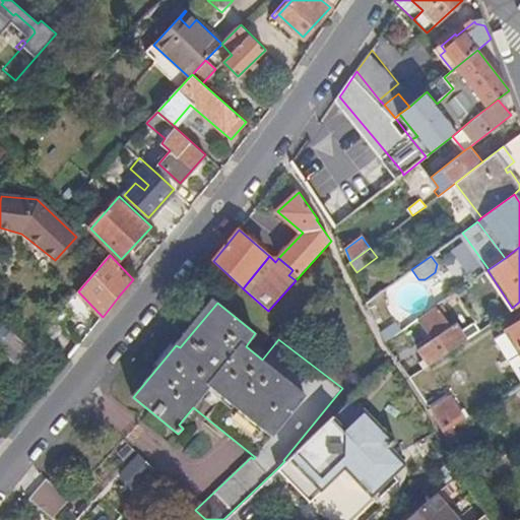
[(419,362),(424,368),(466,338),(455,323),(449,326),(435,307),(418,318),(433,338),(417,349),(425,359),(419,362)]
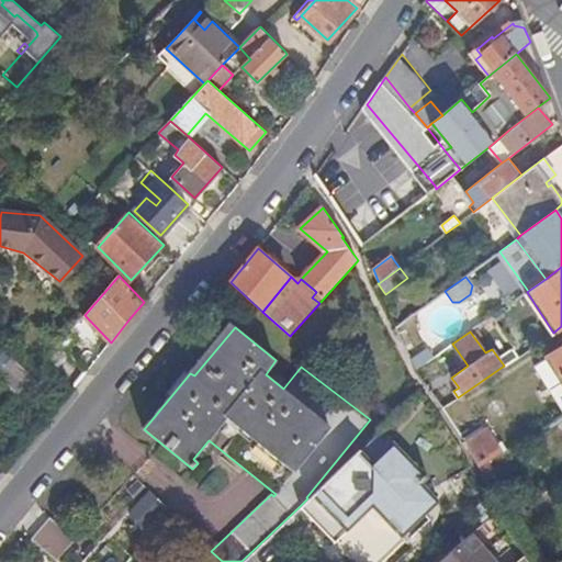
[(0,372),(13,357),(0,346),(0,372)]
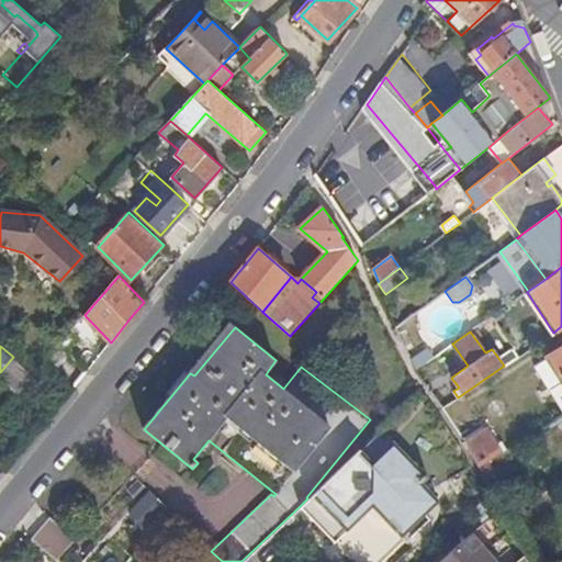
[(561,346),(536,363),(551,388),(561,380),(561,346)]
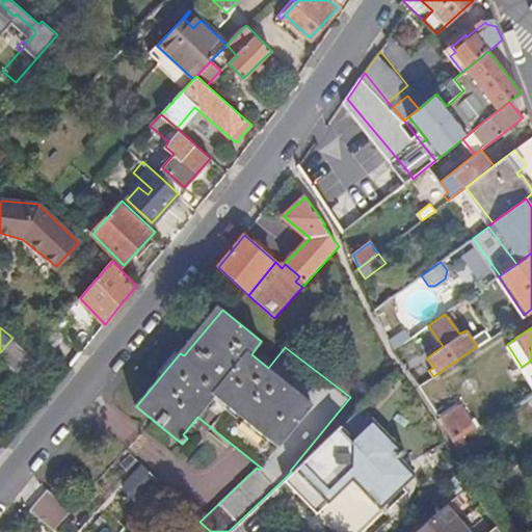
[(12,338),(0,352),(0,353),(20,370),(32,355),(12,338)]
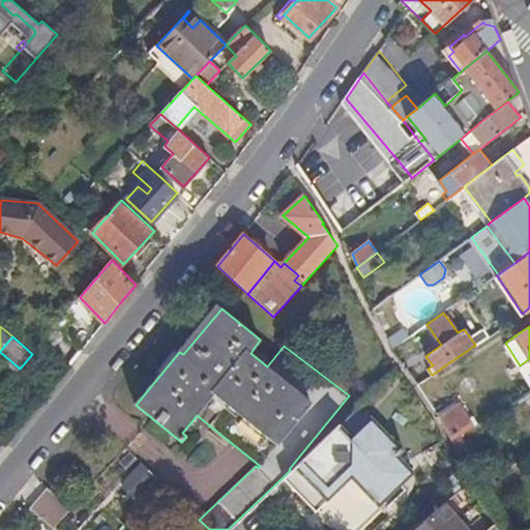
[(529,358),(520,365),(529,382),(529,358)]
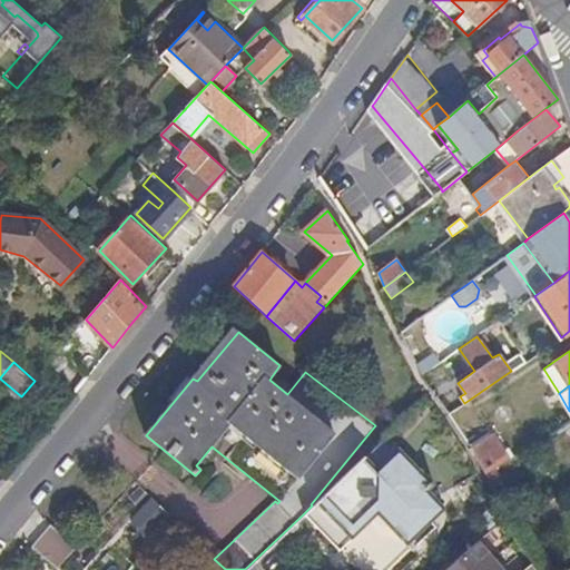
[(490,435),(469,449),(470,449),(490,436),(490,435)]
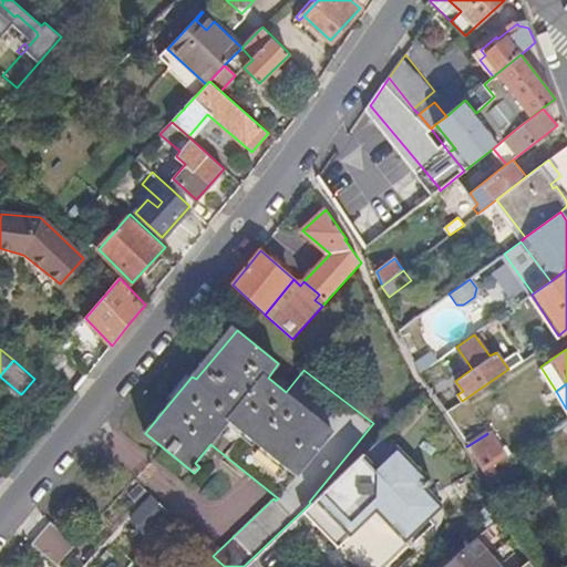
[(481,472),(502,459),(487,434),(467,446),(481,472)]
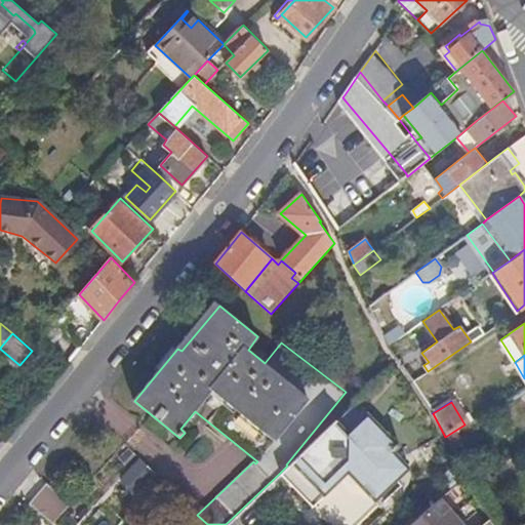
[(347,433),(335,420),(287,466),(279,474),(311,508),(352,469),(362,480),(357,485),(373,502),(409,469),(393,452),(399,447),(367,413),(347,433)]
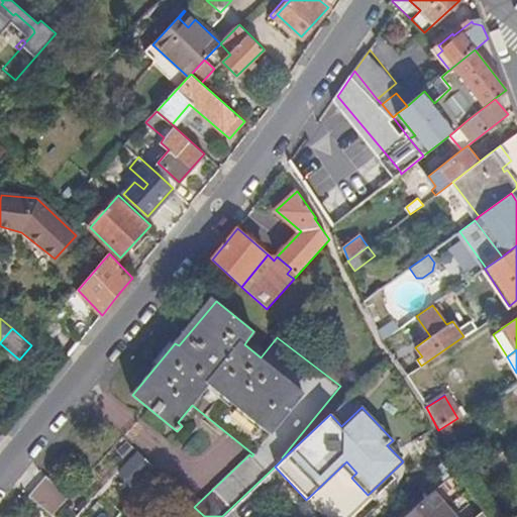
[(152,464),(138,450),(121,469),(136,483),(152,464)]
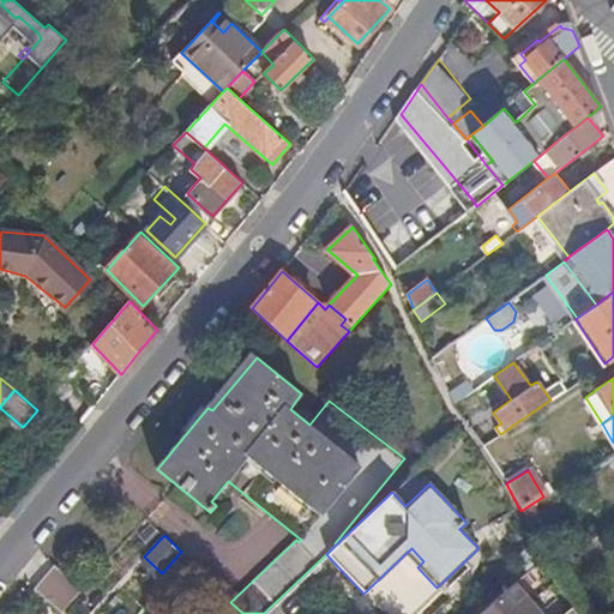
[(82,588),(56,565),(35,588),(61,612),(83,589),(82,588)]
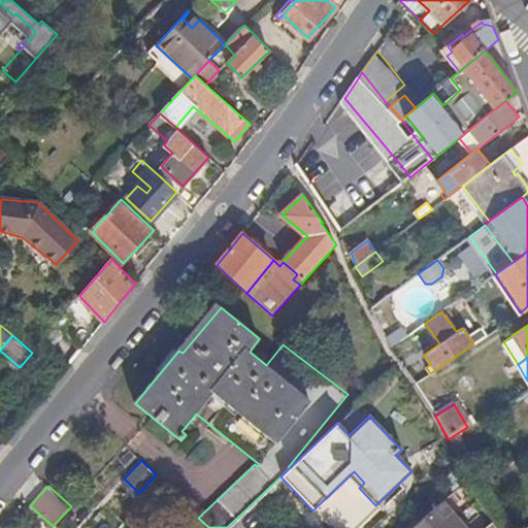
[(435,507),(411,527),(464,527),(441,502),(435,507)]
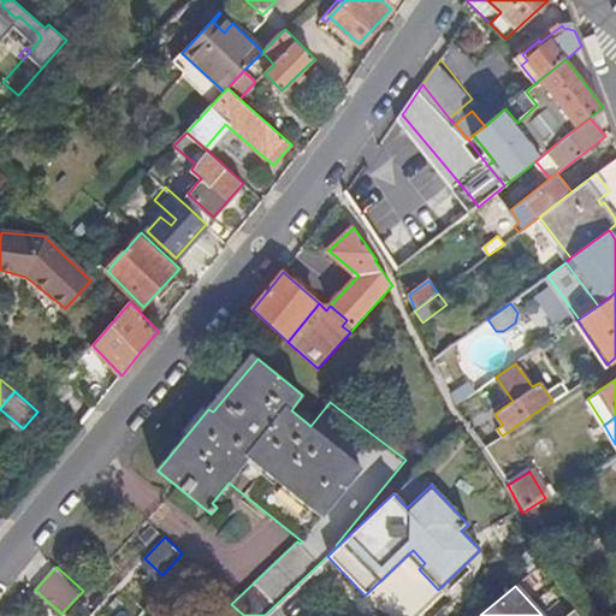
[(221,615),(229,609),(214,594),(205,604),(215,615),(221,615)]
